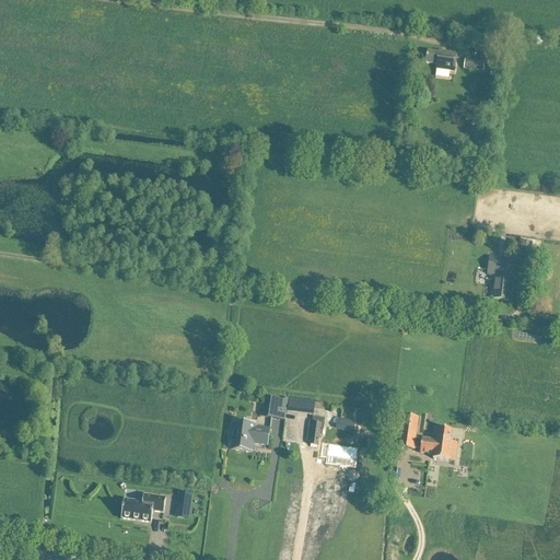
[(455,74),(457,55),(439,53),(439,54),(427,51),(424,65),(436,67),(435,72),(455,74)]
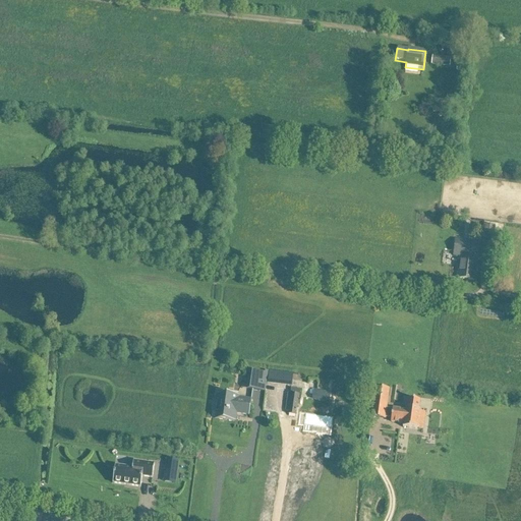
[(449,67),(450,59),(431,56),(430,65),(449,67)]
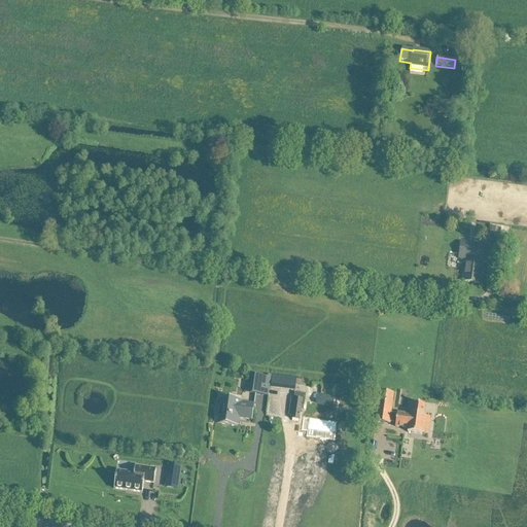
[(497,264),(500,229),(490,227),(486,262),(497,264)]
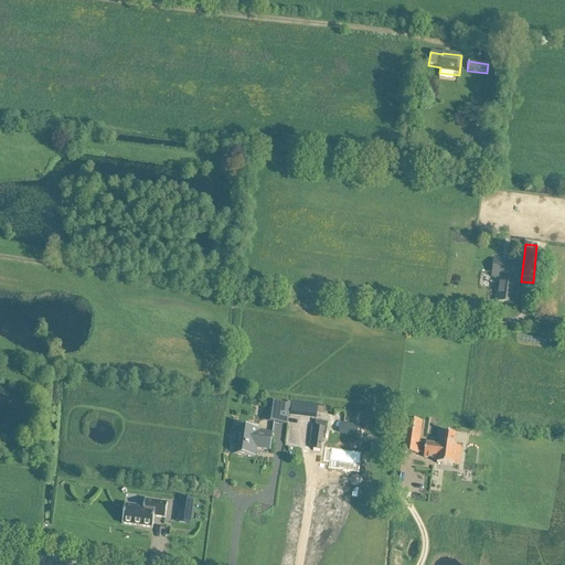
[(514,305),(519,266),(493,263),(492,278),(500,279),(499,288),(498,288),(497,298),(499,298),(498,302),(514,305)]
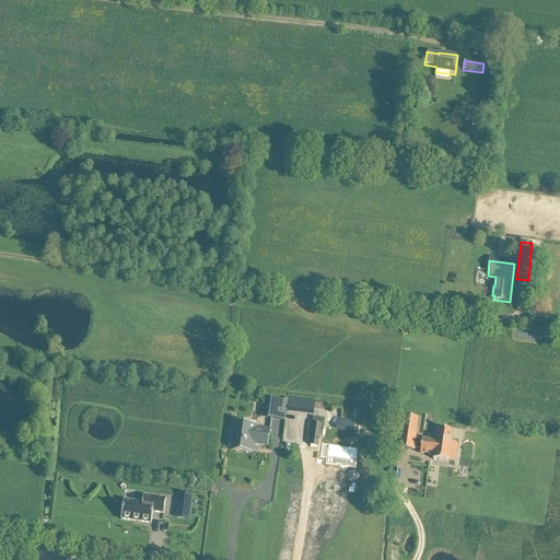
[(288,403),(268,400),(267,407),(273,408),(271,420),(284,422),(288,403)]
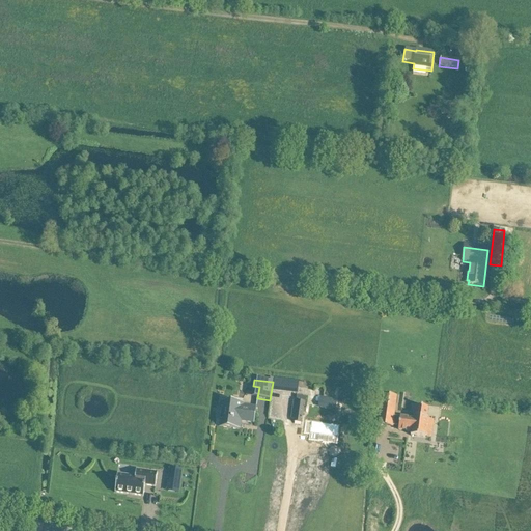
[(300,389),(301,384),(281,382),(280,390),(301,393),(301,389),(300,389)]
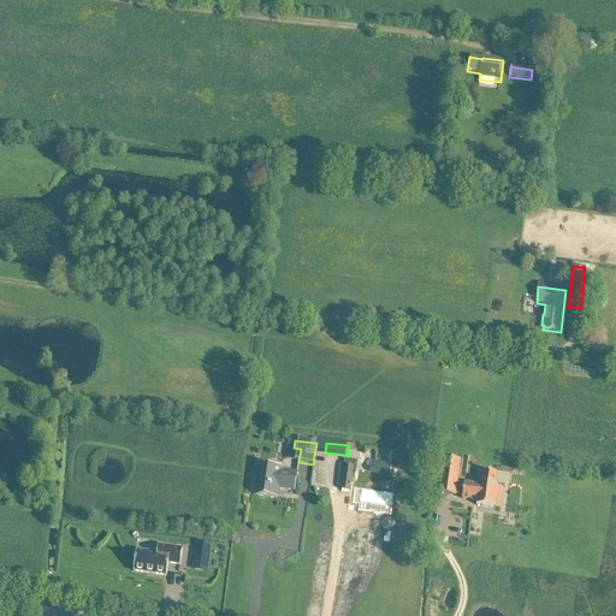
[(390,465),(383,465),(384,456),(375,455),(374,463),(371,462),(371,466),(373,466),(372,473),(389,475),(390,465)]
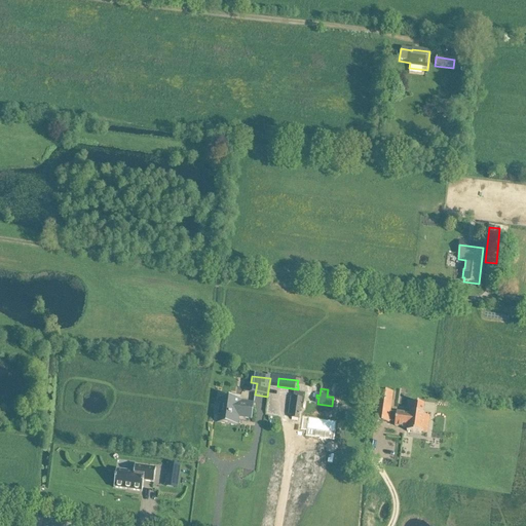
[(337,391),(336,399),(343,400),(344,392),(337,391)]
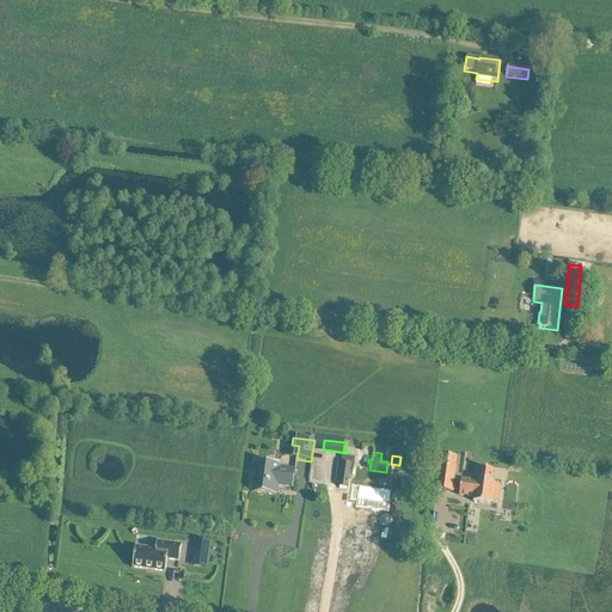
[(441,457),(436,491),(452,494),(452,493),(453,481),(454,476),(456,459),(441,458),(441,457)]
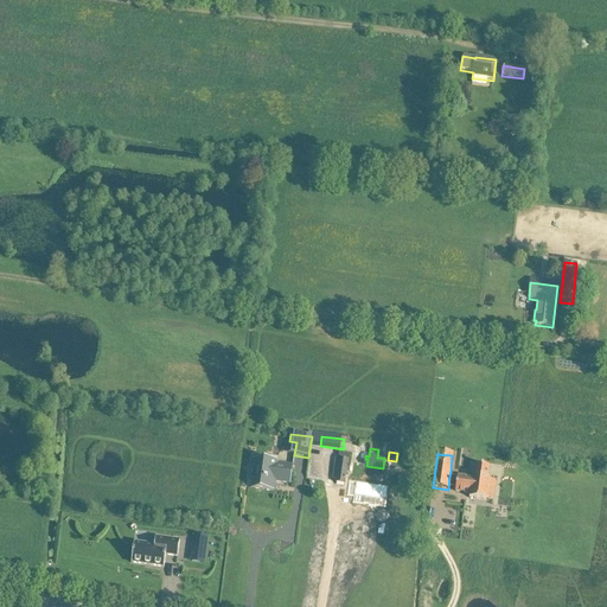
[(291,486),(294,465),(293,465),(292,468),(275,466),(275,462),(278,462),(253,459),(253,460),(257,460),(256,468),(253,467),(251,481),(254,481),(253,490),(248,489),(248,490),(273,492),(274,481),(281,483),(281,481),(291,483),(289,486),(291,486)]
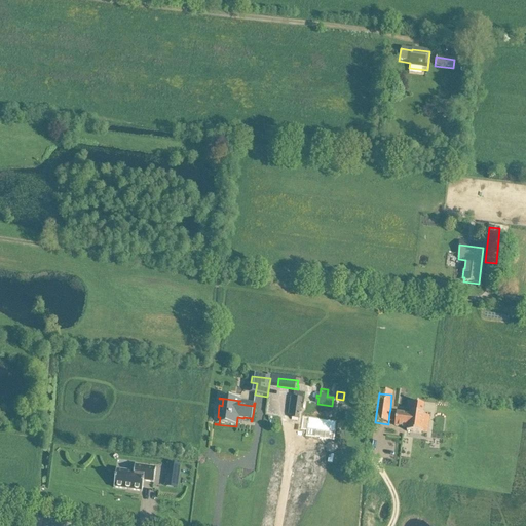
[(395,424),(395,427),(399,428),(399,425),(403,426),(403,427),(403,428),(407,429),(407,433),(421,435),(421,433),(427,434),(429,418),(423,417),(423,416),(423,415),(422,415),(424,406),(412,404),(410,414),(409,413),(409,414),(409,415),(397,414),(395,424)]
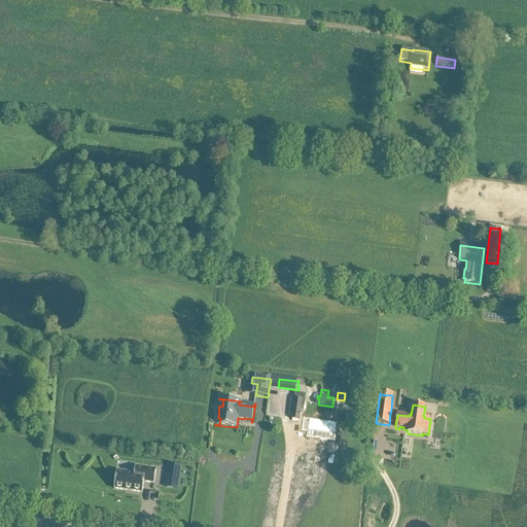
[(291,420),(290,430),(302,431),(303,429),(307,430),(307,436),(320,438),(320,440),(324,440),(324,441),(325,441),(325,440),(334,441),(335,433),(336,433),(336,430),(337,423),(304,418),(305,411),(292,410),(291,417),(291,420)]
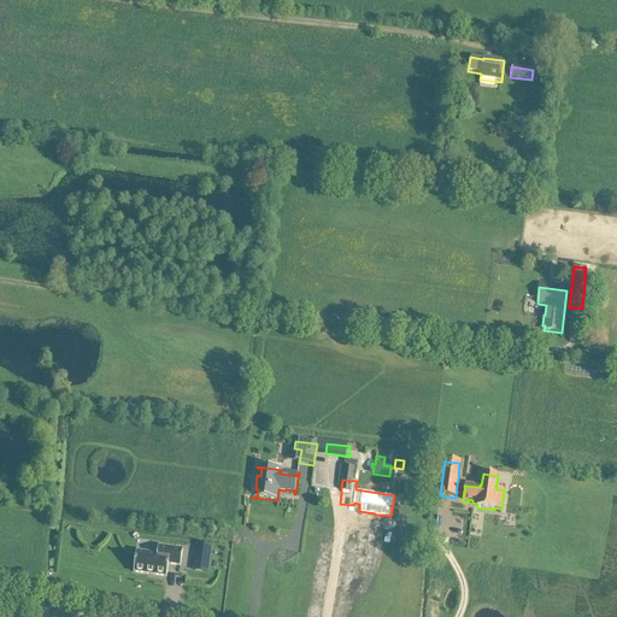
[(198,546),(194,573),(207,575),(211,548),(198,546)]
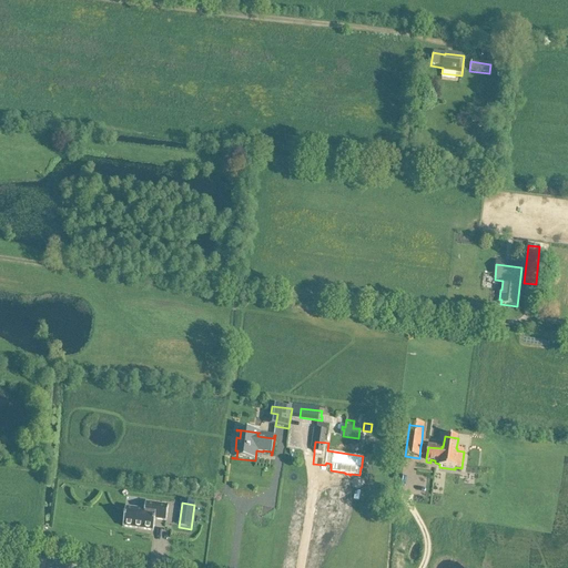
[(125,509),(123,528),(153,533),(155,520),(166,521),(169,507),(145,504),(144,511),(125,509)]
